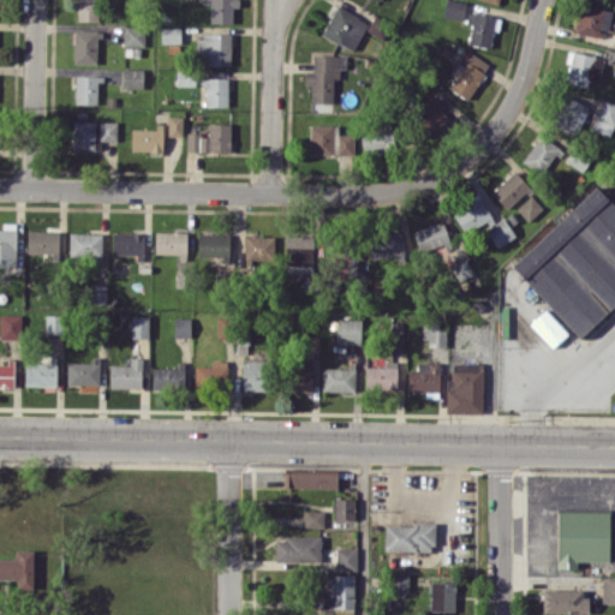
[(99,19),(99,0),(77,0),(77,19),(99,19)]
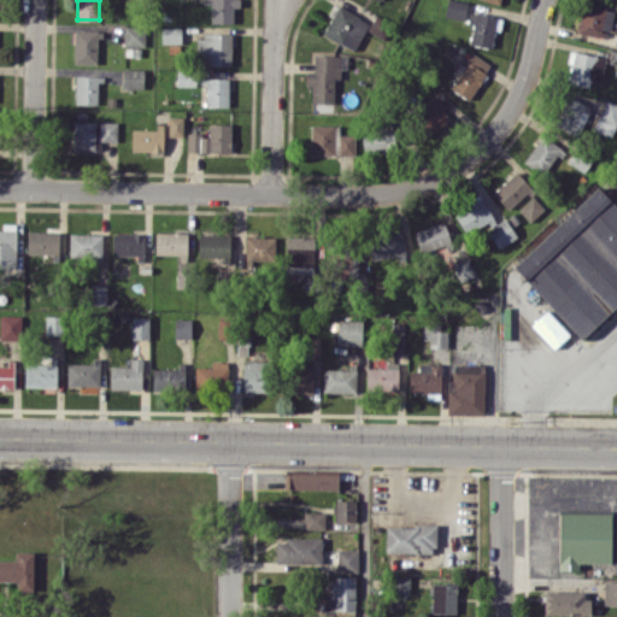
[(211,23),(235,23),(235,0),(205,0),(206,4),(211,4),(211,23)]
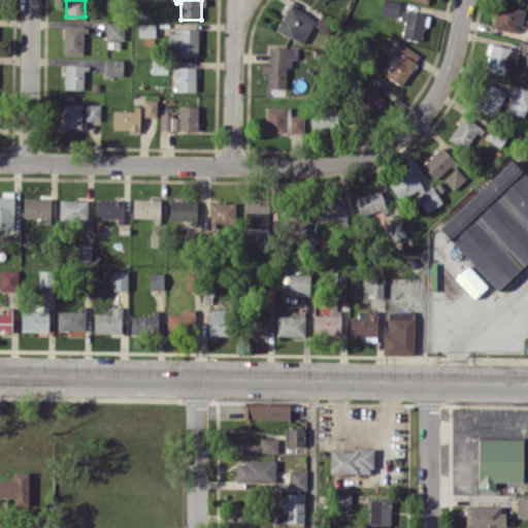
[(383,0),(381,13),(397,17),(399,1),(394,0),(383,0)]
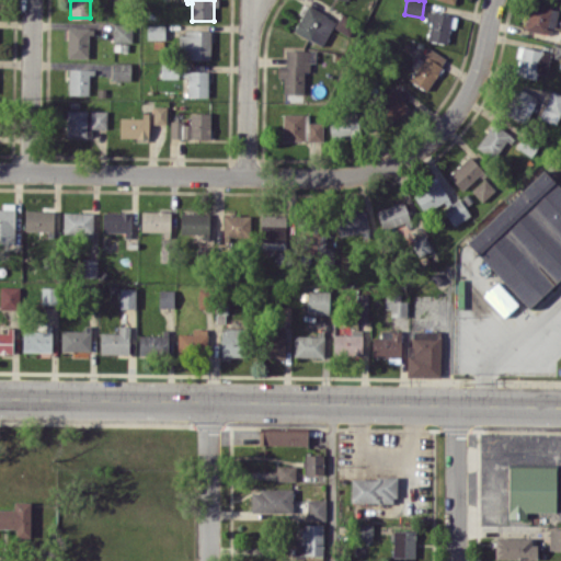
[(525,29),(551,35),(558,9),(531,3),(525,29)]
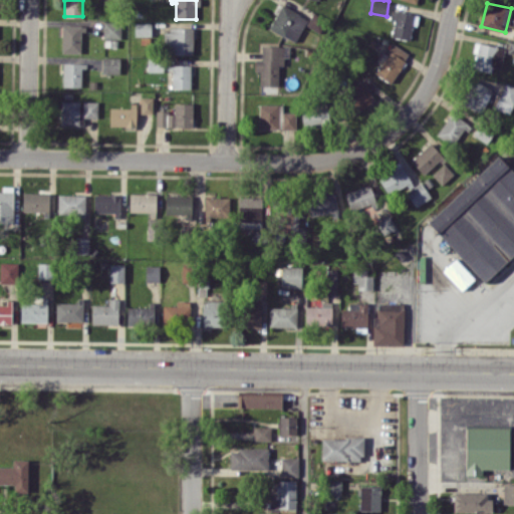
[(298,40),(307,15),(279,6),(270,30),(298,40)]
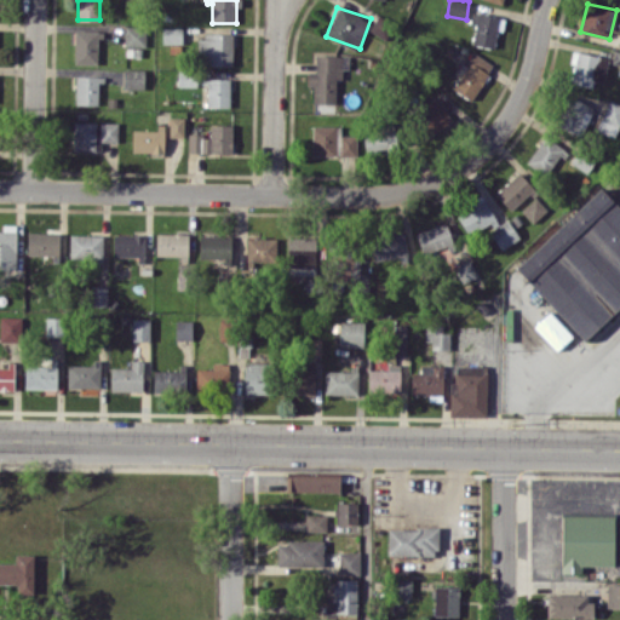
[(471,42),(493,47),(500,17),(474,11),(470,23),(476,24),(471,42)]
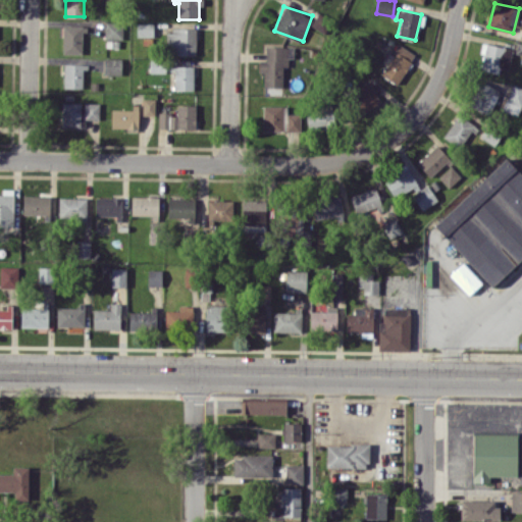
[(122,22),(105,21),(104,38),(122,39),(122,22)]
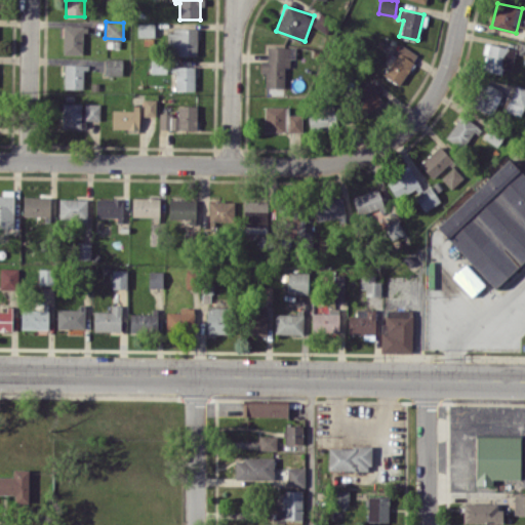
[(137,36),(154,36),(155,23),(137,23),(137,36)]
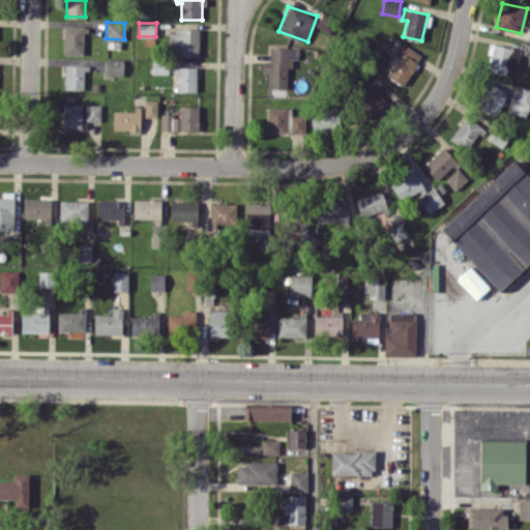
[(85,54),(85,26),(64,26),(64,54),(85,54)]
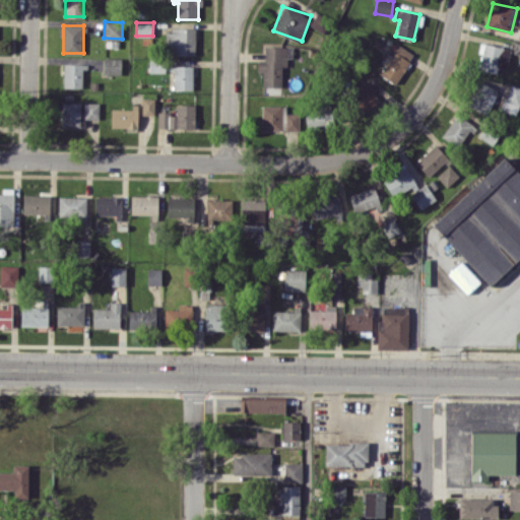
[(167,28),(167,55),(195,54),(195,28),(167,28)]
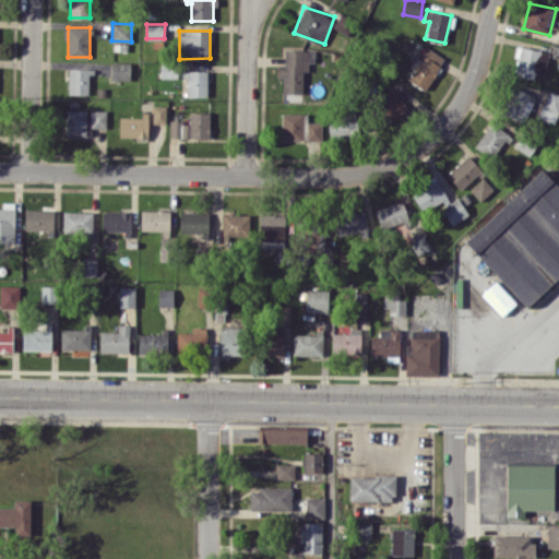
[(444,57),(424,46),(413,66),(415,67),(408,80),(427,90),(444,57)]
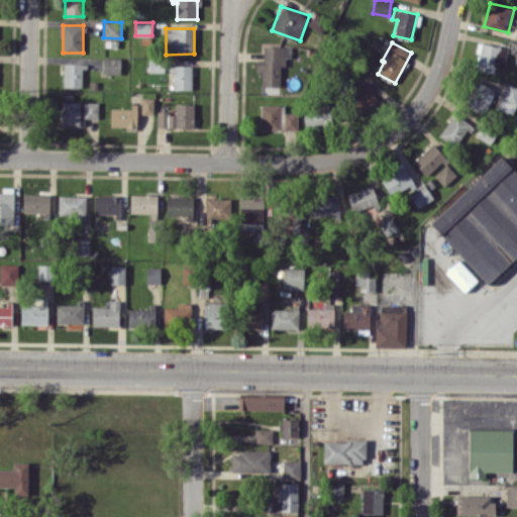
[(506,45),(477,42),(476,52),(478,52),(477,69),(504,72),(506,45)]
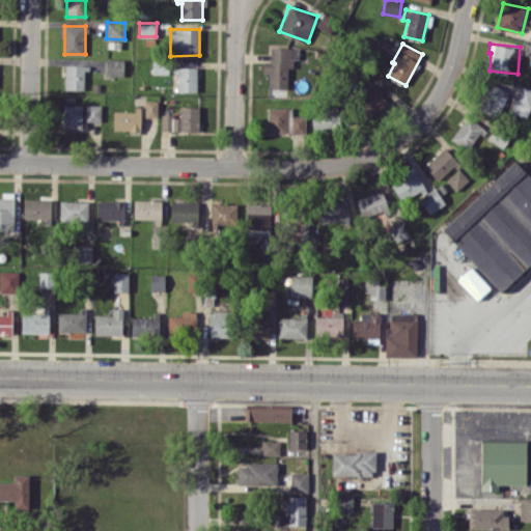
[(299,48),(271,47),(271,61),(264,61),(263,73),(269,73),(268,88),(288,89),(288,67),(298,67),(299,48)]
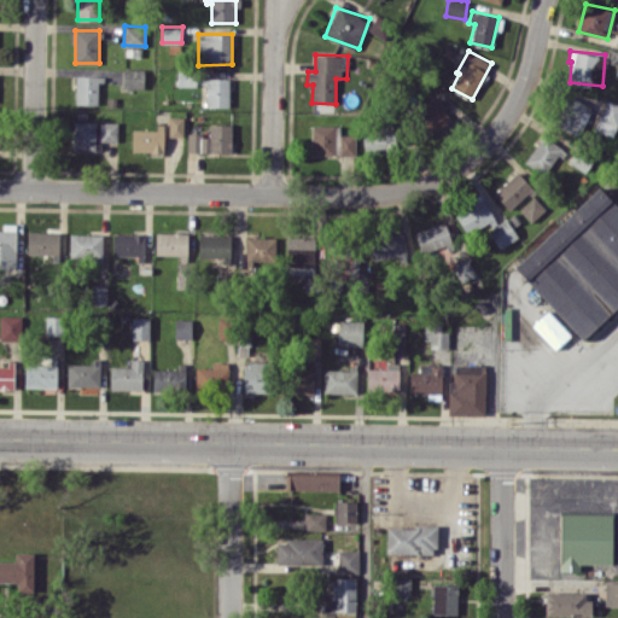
[(144,87),(144,68),(123,69),(123,88),(144,87)]
